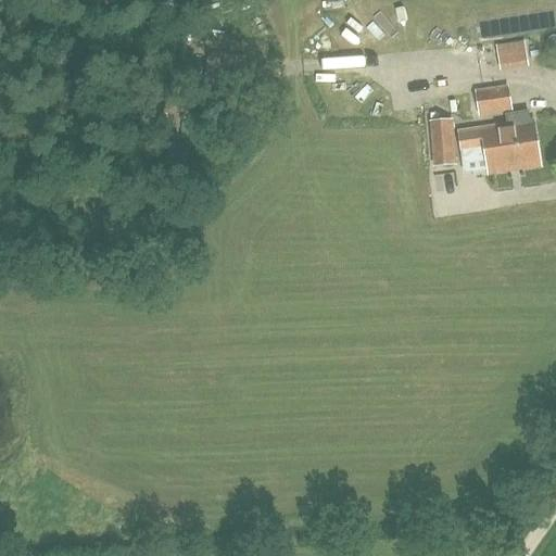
[(532,42),(505,48),(509,73),(536,67),(532,42)]
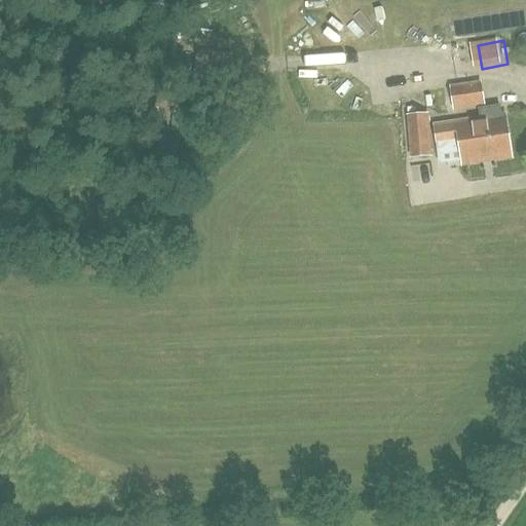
[(431,48),(408,49),(408,59),(433,57),(431,48)]
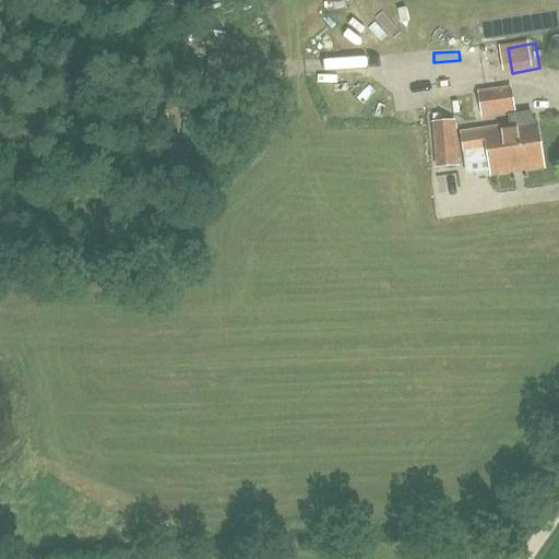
[(477,91),(482,118),(515,113),(511,86),(477,91)]
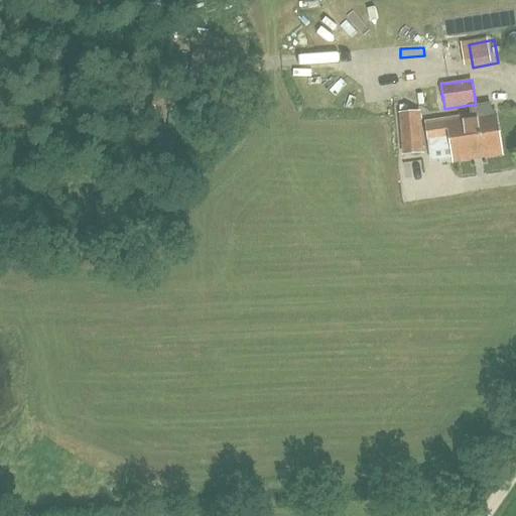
[(423,153),(420,110),(397,113),(402,155),(423,153)]
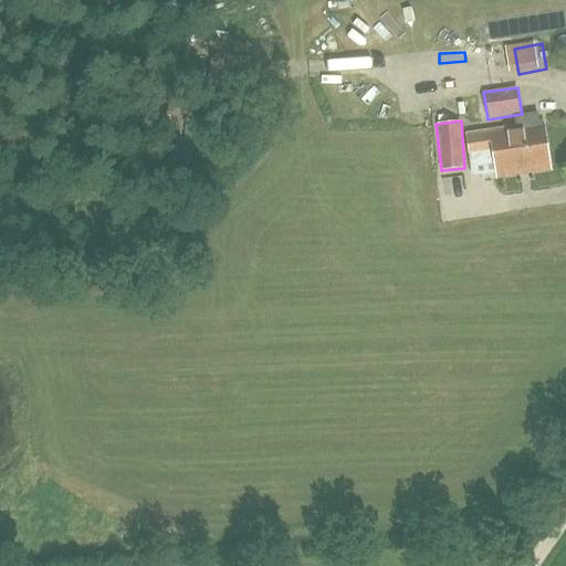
[(490,132),(498,176),(549,168),(543,124),(490,132)]
